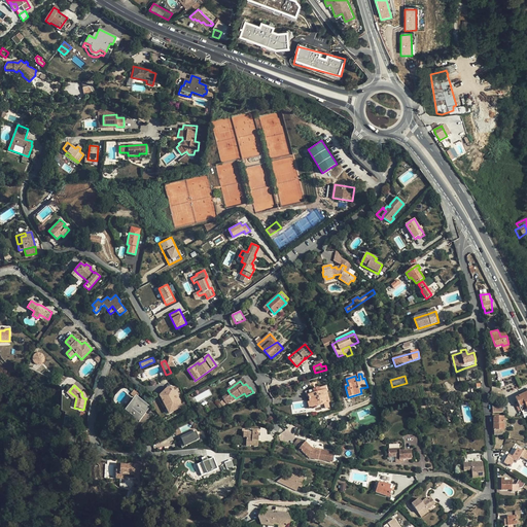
[(139,393),(135,387),(131,391),(133,394),(134,394),(136,396),(139,393)]
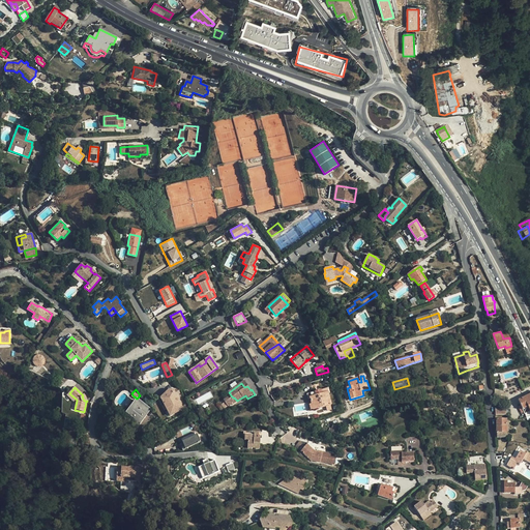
[(198,404),(213,396),(210,391),(195,399),(198,404)]
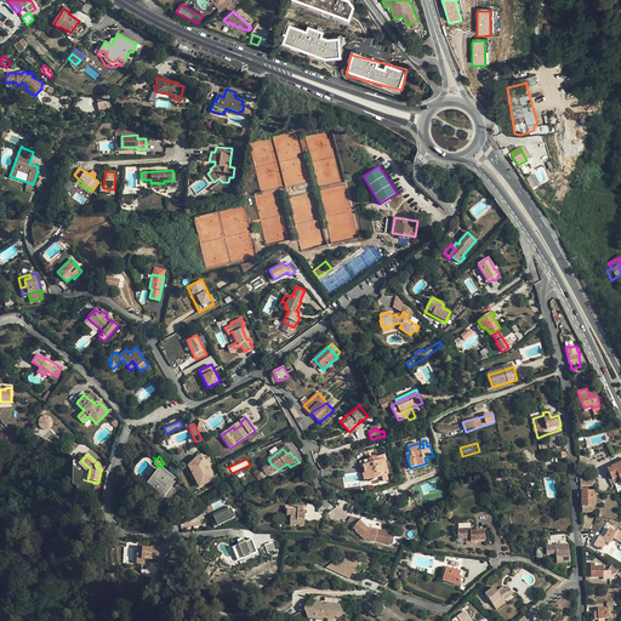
[(195,465),(189,468),(200,488),(214,480),(204,460),(195,465)]
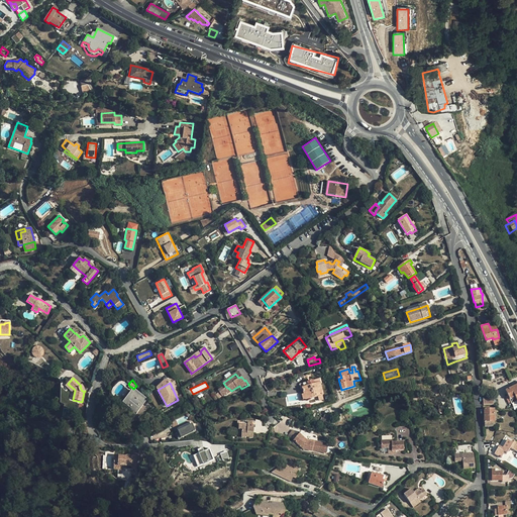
[(302,388),(304,394),(306,399),(306,400),(318,396),(319,401),(323,400),(322,395),(323,395),(320,383),(314,385),(308,386),(302,388)]
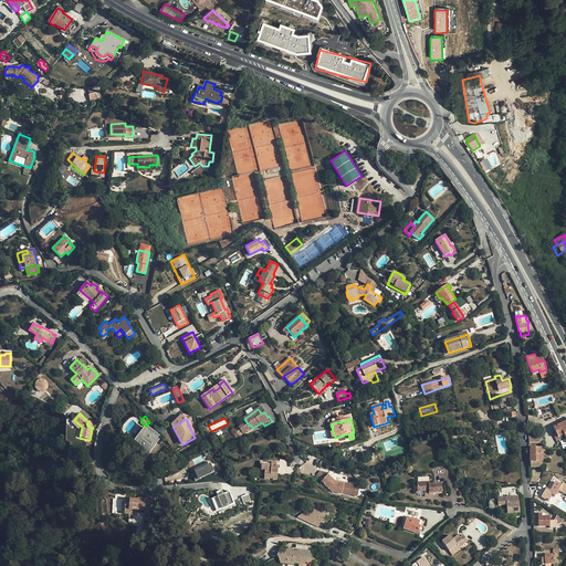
[(74,420),(72,422),(80,429),(82,427),(74,420)]
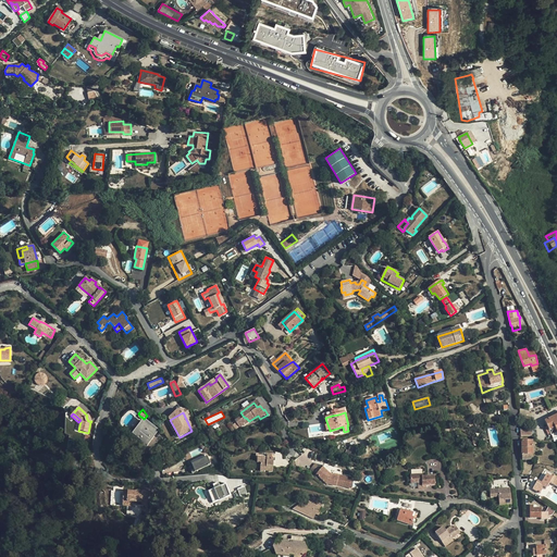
[(556,415),(555,416),(545,421),(547,426),(545,428),(548,434),(551,433),(552,435),(556,432),(556,415)]
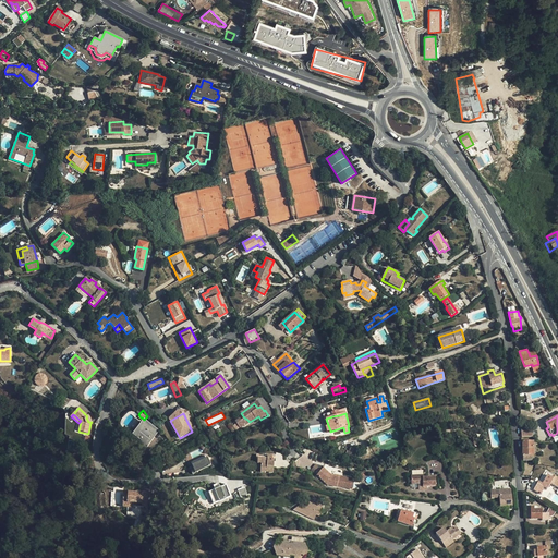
[(243,425),(244,425),(250,422),(246,419),(245,419),(242,421),(240,419),(237,421),(240,427),(243,425)]
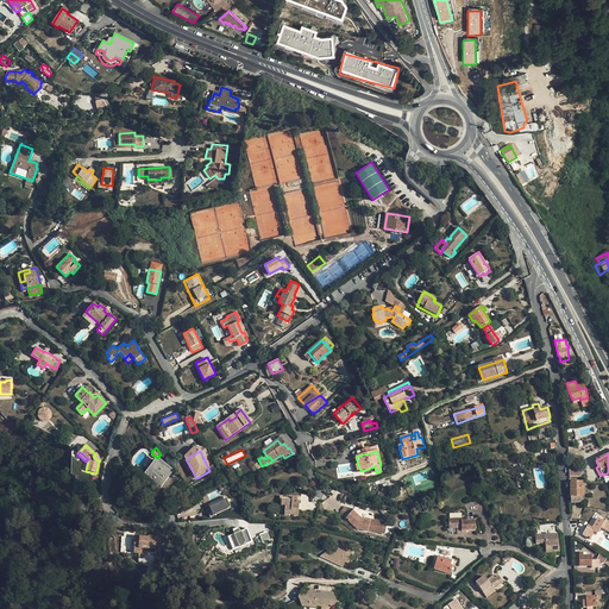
[(171,471),(157,460),(148,473),(157,481),(156,482),(161,485),(171,471)]
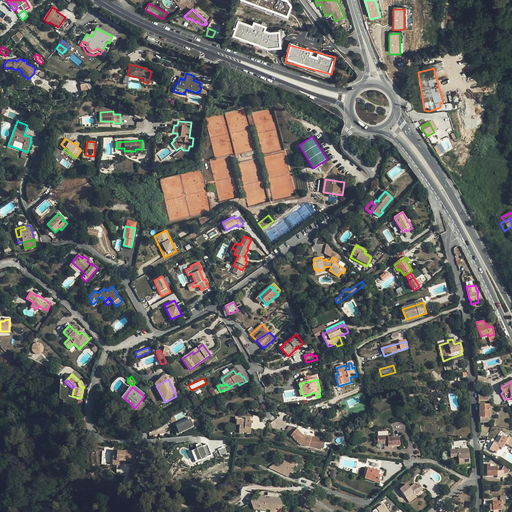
[(480,422),(490,422),(490,406),(480,406),(480,416),(478,416),(479,418),(480,418),(480,422)]
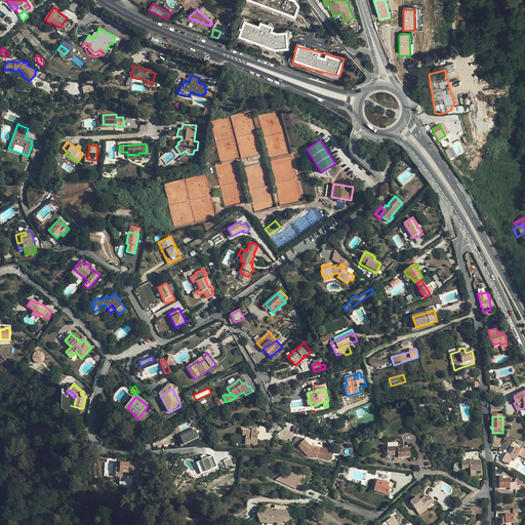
[(338,426),(330,420),(326,429),(335,433),(338,426)]
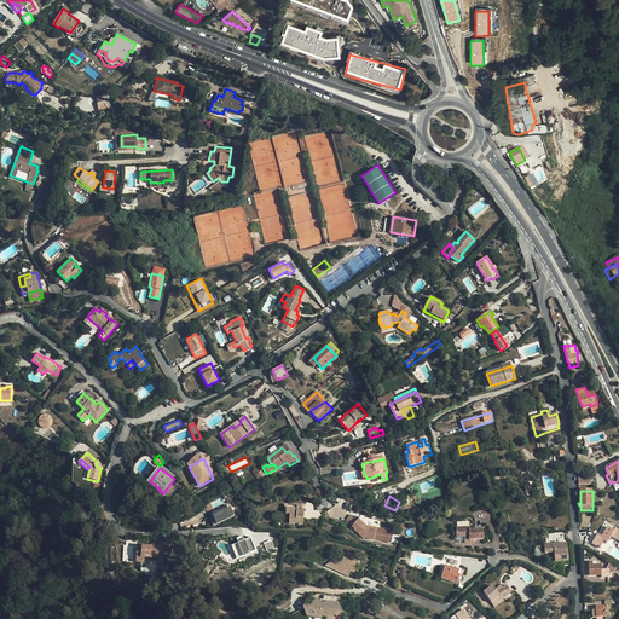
[(218,522),(219,526),(238,518),(232,505),(214,515),(215,519),(218,522)]
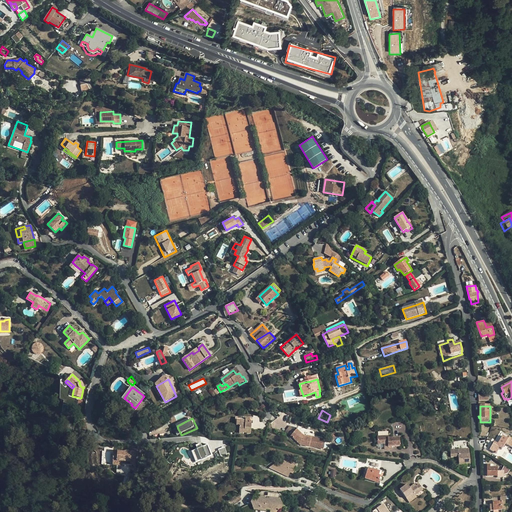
[(235,426),(236,426),(237,420),(245,420),(245,418),(235,418),(235,426)]
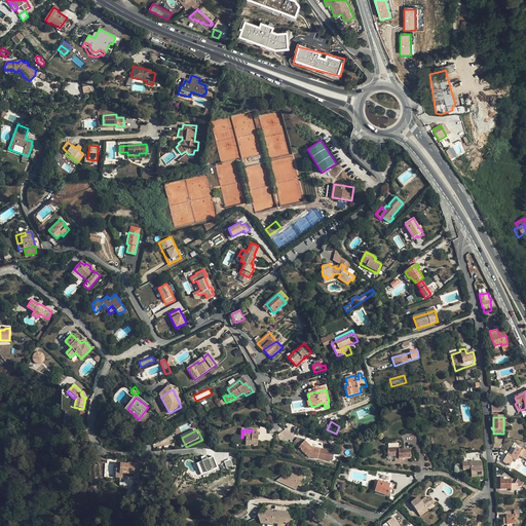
[(257,429),(252,429),(252,431),(243,431),(242,438),(246,438),(246,445),(258,446),(258,436),(257,436),(257,429)]
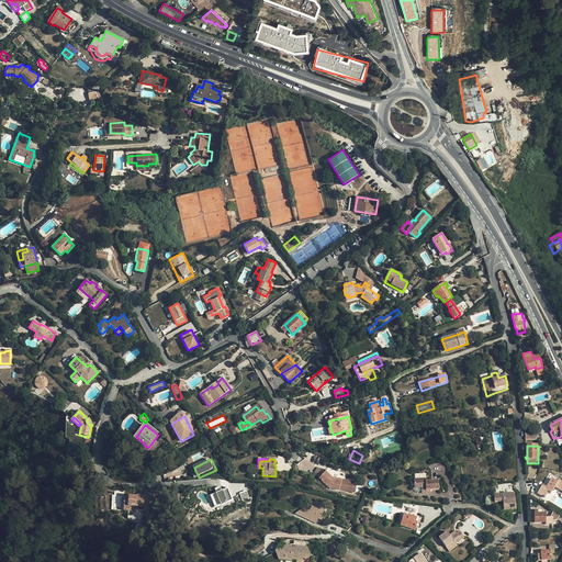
[(313,473),(318,478),(324,471),(318,467),(313,473)]
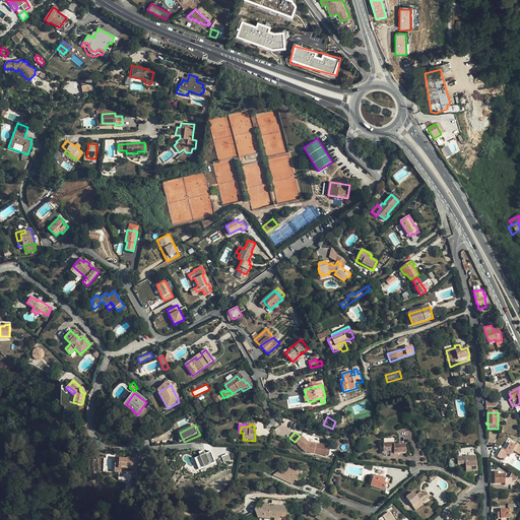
[(328,447),(316,444),(316,445),(313,444),(308,443),(302,437),(296,443),(305,451),(314,453),(328,456),(330,451),(327,450),(328,447)]
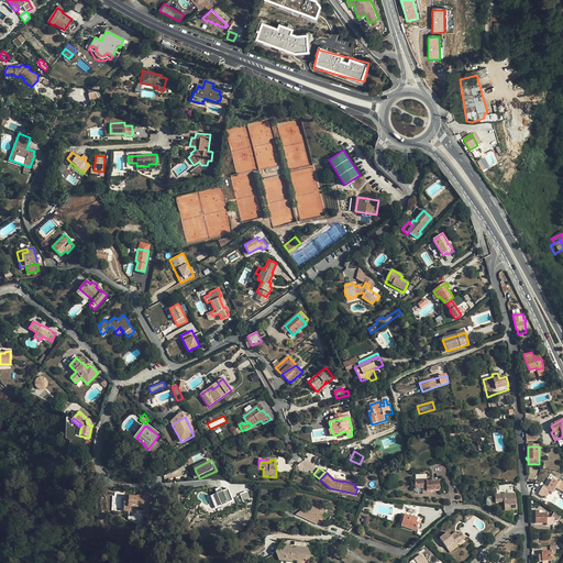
[(428,479),(420,478),(417,478),(416,487),(423,488),(423,493),(428,494),(428,490),(431,490),(441,493),(442,484),(429,482),(429,479),(428,479)]
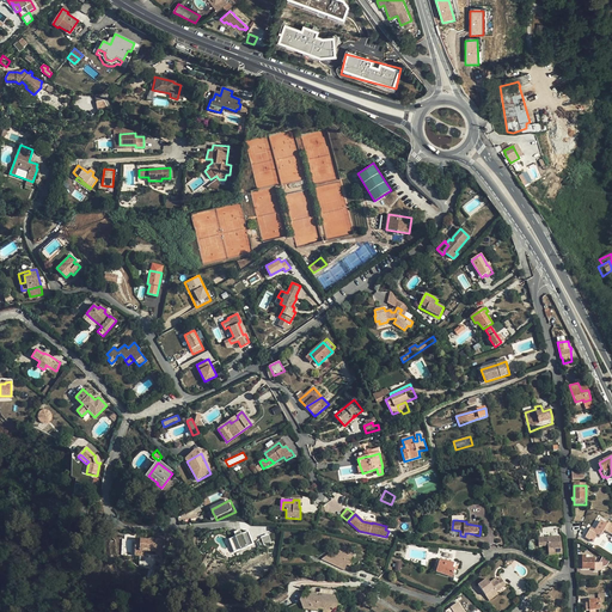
[(611,525),(607,522),(606,525),(605,526),(604,525),(605,524),(601,521),(595,531),(591,528),(586,537),(593,542),(598,536),(600,537),(605,531),(611,534),(611,533),(611,525)]
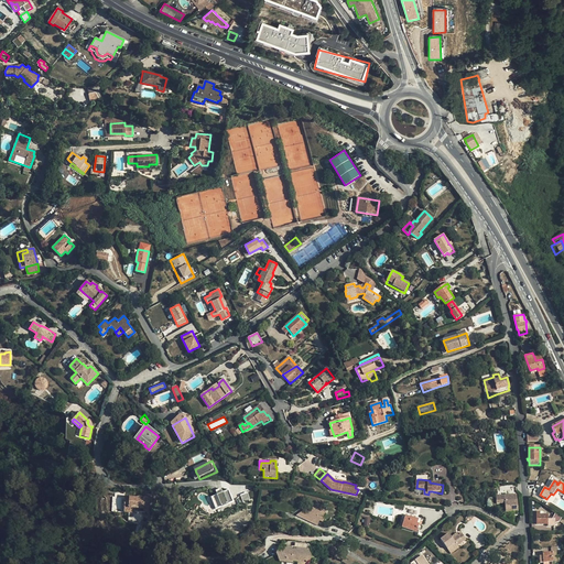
[(514,484),(499,485),(500,494),(516,491),(514,484)]
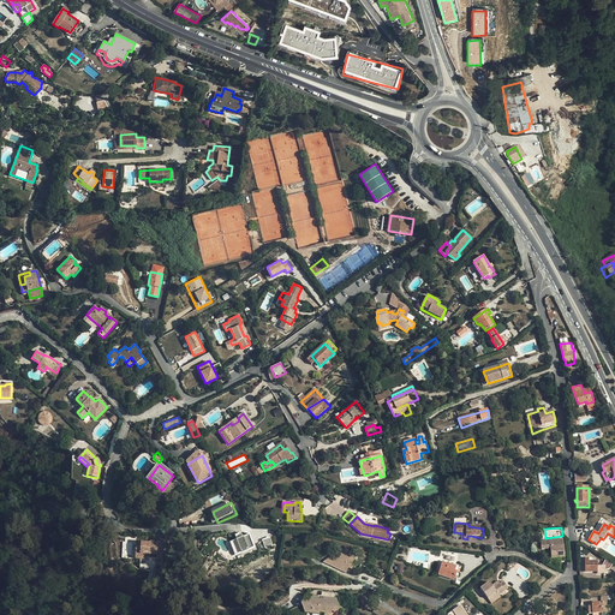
[(234,545),(240,559),(261,550),(255,537),(248,539),(242,543),(234,545)]
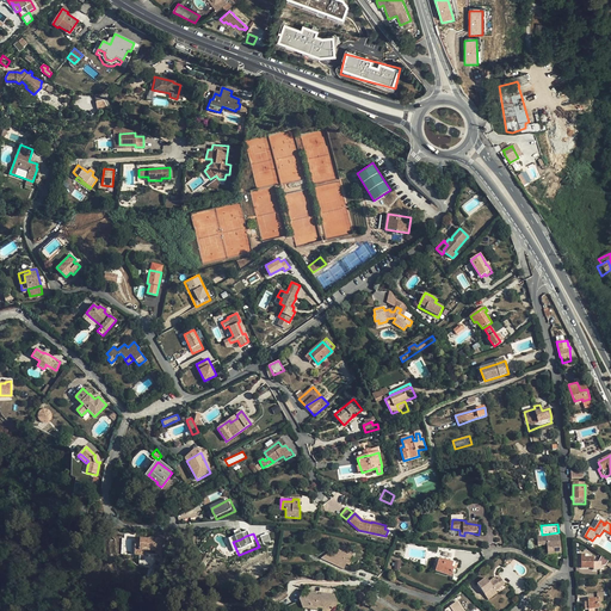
[(559,536),(547,537),(548,555),(561,554),(560,542),(559,536)]
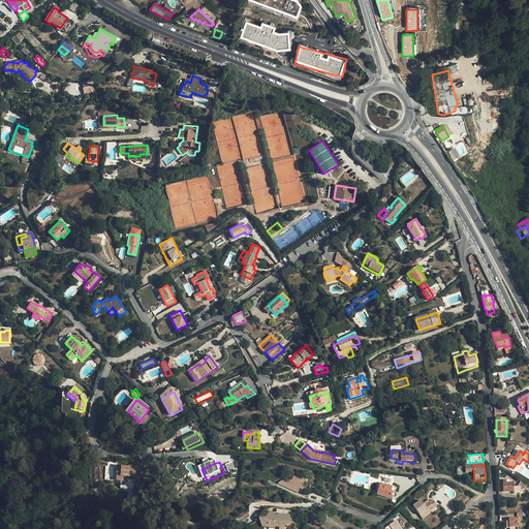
[(129,469),(129,468),(118,467),(118,476),(127,476),(127,479),(139,480),(141,466),(138,466),(138,469),(135,469),(129,469)]
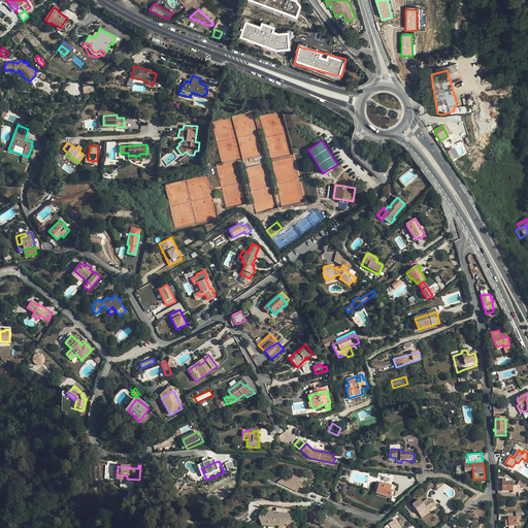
[(303,479),(295,475),(294,477),(292,476),(290,482),(285,479),(282,486),(296,492),(298,488),(299,485),(302,487),(304,482),(302,481),(303,479)]
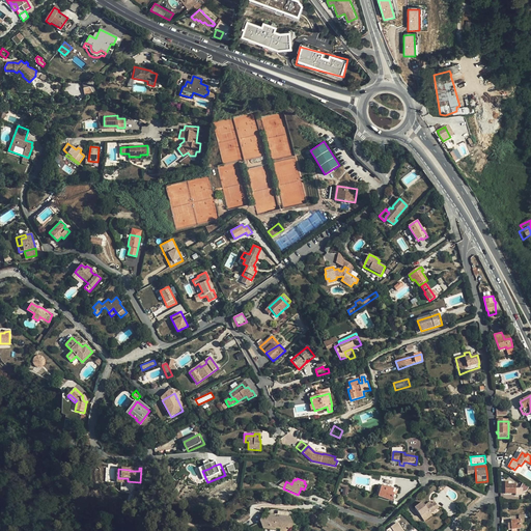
[(509,481),(505,482),(506,494),(516,494),(516,495),(522,495),(522,488),(516,488),(515,484),(509,484),(509,481)]
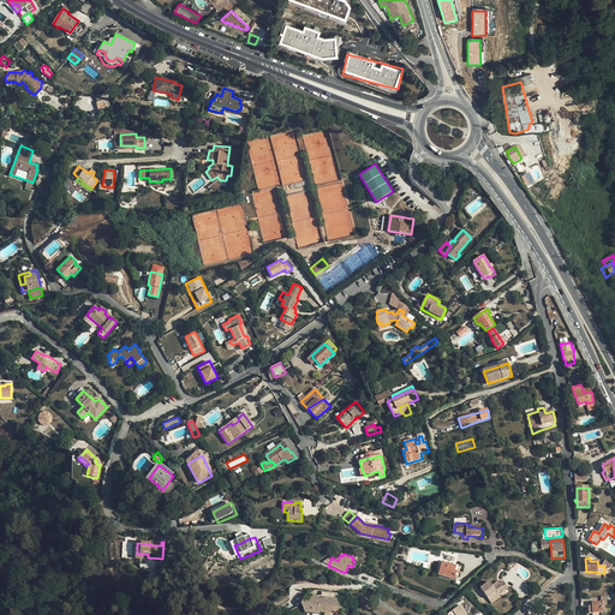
[(439,574),(454,580),(455,575),(459,577),(461,568),(442,562),(439,574)]
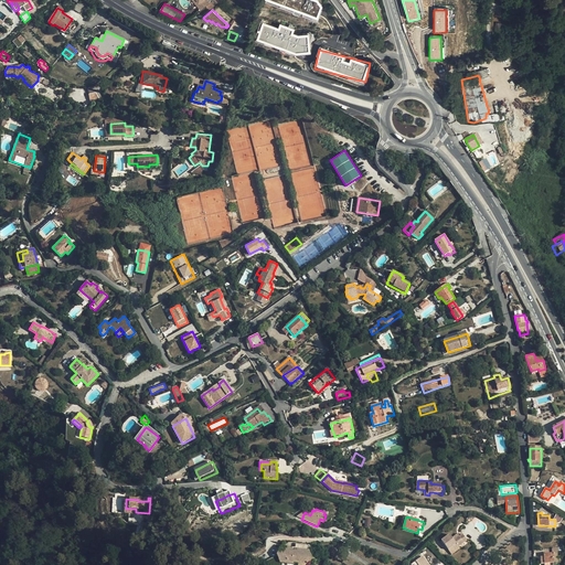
[(454,540),(452,537),(450,534),(443,540),(449,550),(452,546),(456,544),(458,547),(468,541),(462,534),(459,536),(459,535),(454,540)]
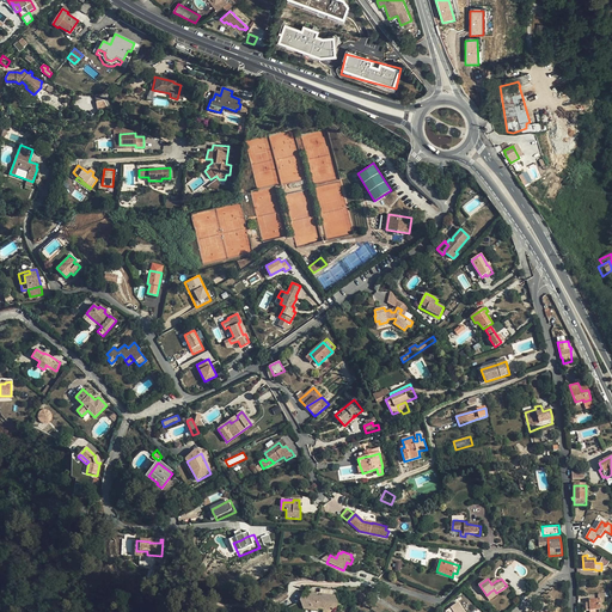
[(307,593),(301,601),(303,610),(318,611),(318,610),(323,610),(328,611),(331,611),(336,609),(335,606),(337,605),(336,597),(324,595),(323,599),(322,598),(322,597),(316,595),(317,594),(307,593)]
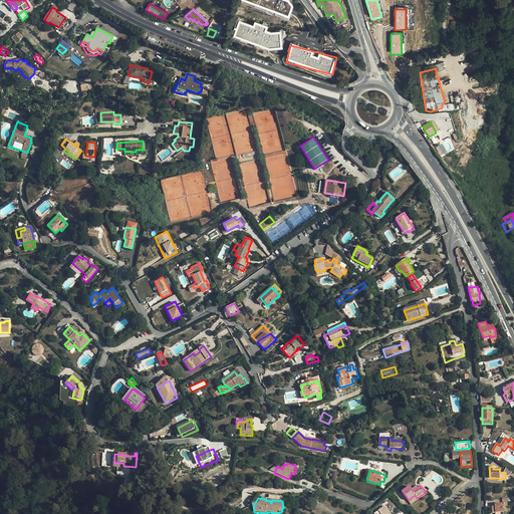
[(502,504),(495,505),(495,513),(499,513),(504,513),(504,512),(504,511),(508,510),(507,504),(502,504)]
